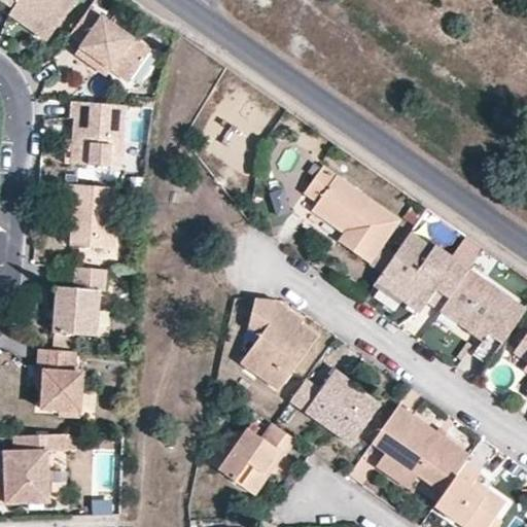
[(13,7),(27,18),(23,24),(46,41),(74,0),(0,0),(0,12),(6,18),(8,13),(13,7)]
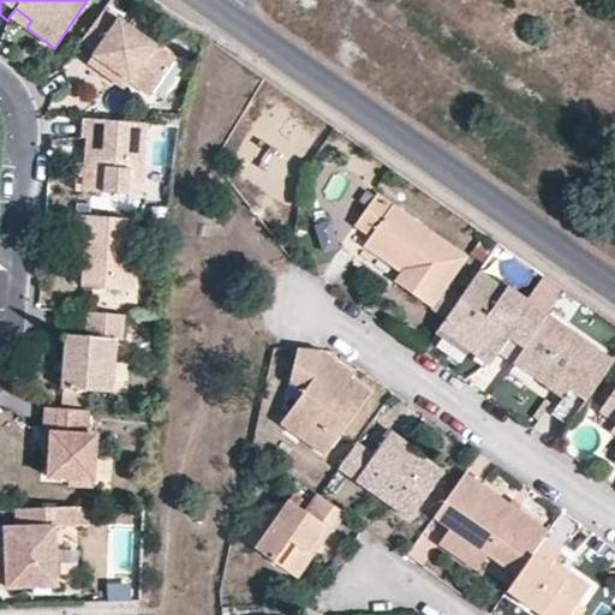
[(10,16),(27,28),(31,21),(16,9),(10,16)]
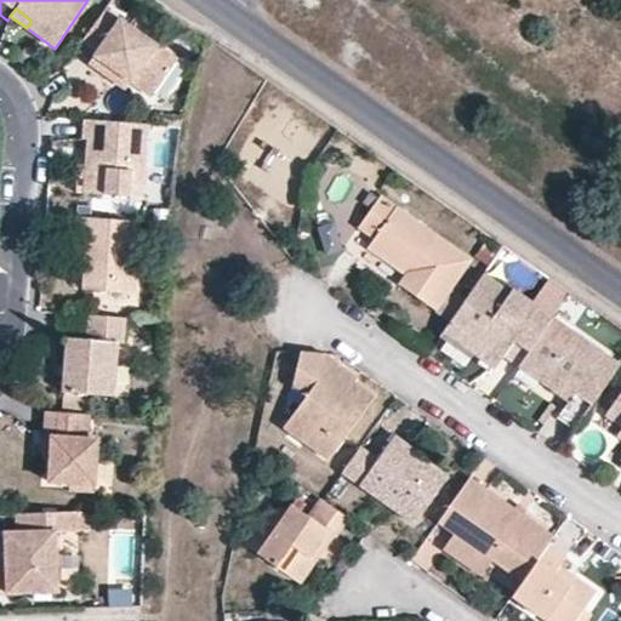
[(130,80),(152,95),(176,60),(106,9),(83,41),(96,51),(93,55),(130,80)]
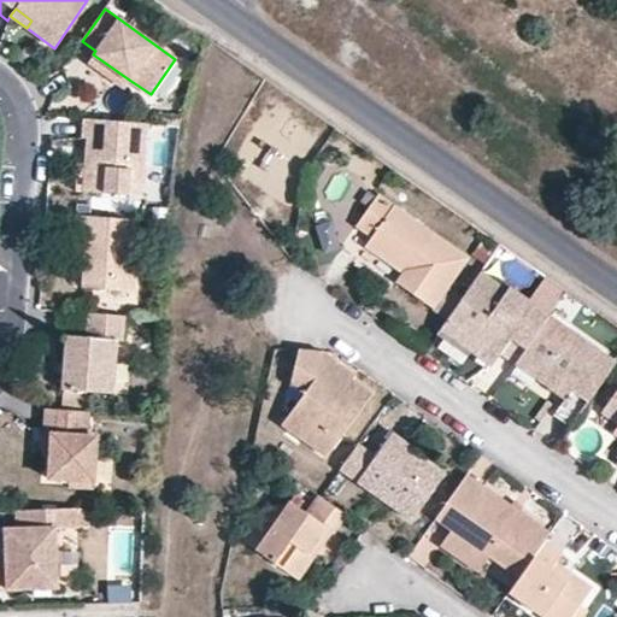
[(87,64),(123,88),(129,80),(93,54),(87,64)]
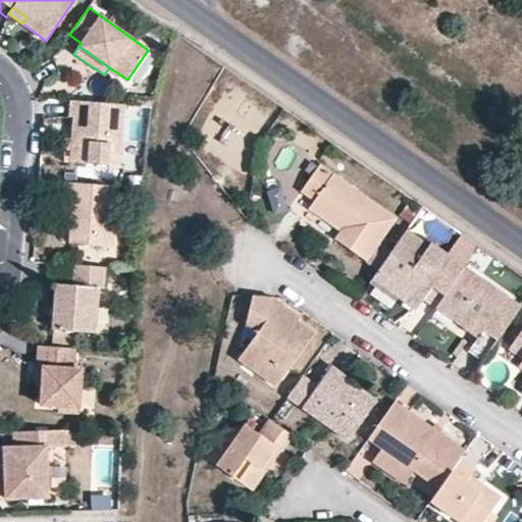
[(155,98),(133,96),(132,105),(152,107),(155,98)]
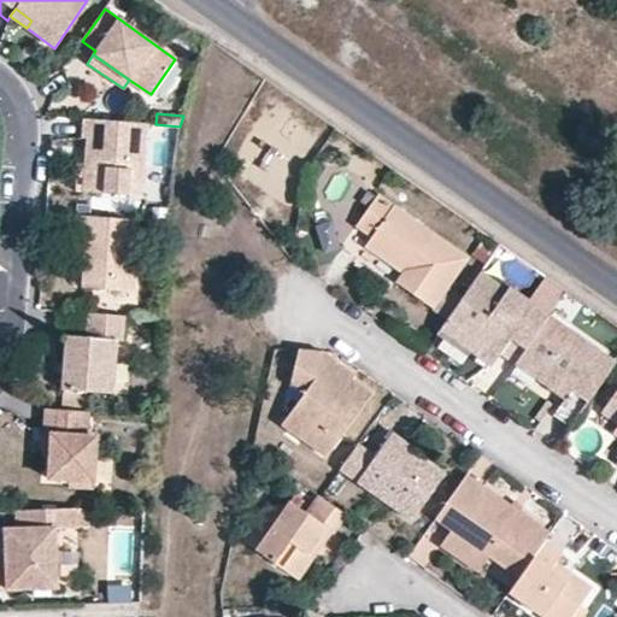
[(84,163),(77,163),(75,191),(142,195),(147,124),(83,119),(82,137),(86,139),(84,163)]
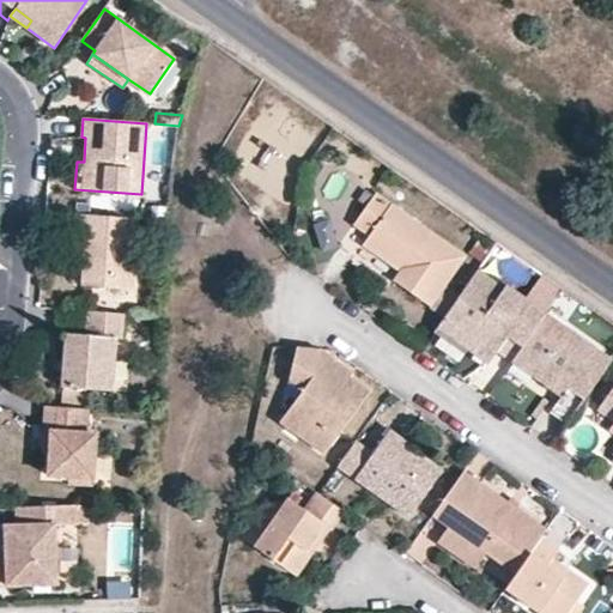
[(459,297),(444,286),(465,256),(375,193),(374,195),(366,190),(359,201),(365,206),(353,224),(369,235),(368,237),(405,265),(400,271),(394,280),(444,316),(459,297)]
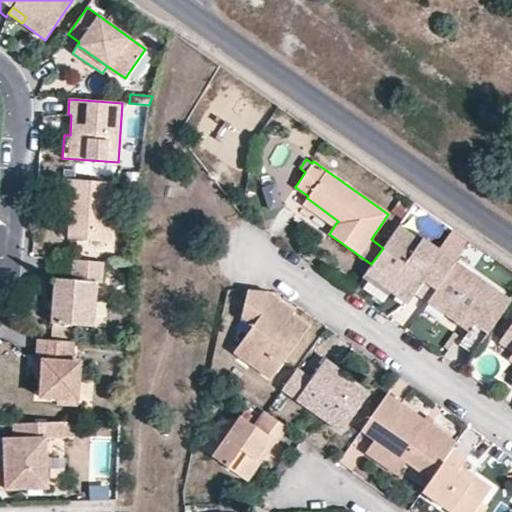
[(115,183),(62,179),(61,192),(64,193),(71,193),(70,214),(68,238),(111,242),(115,183)]
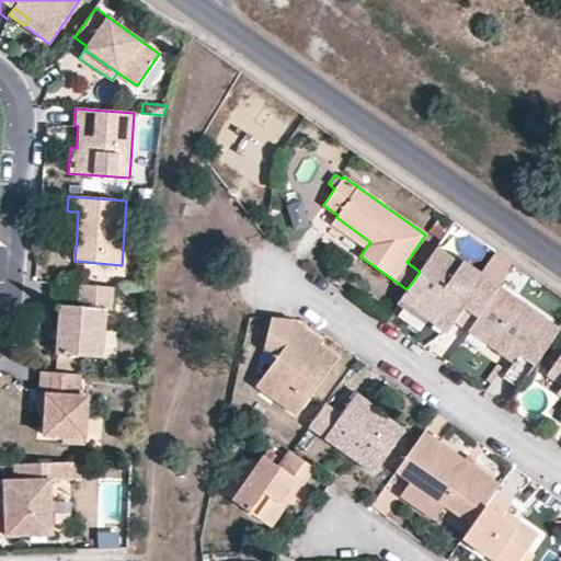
[(69,235),(77,235),(78,212),(70,212),(69,235)]
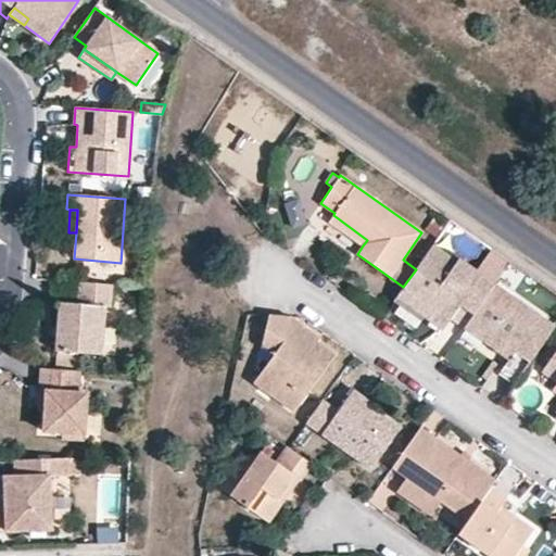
[(333,215),(329,222),(363,245),(367,240),(333,215)]
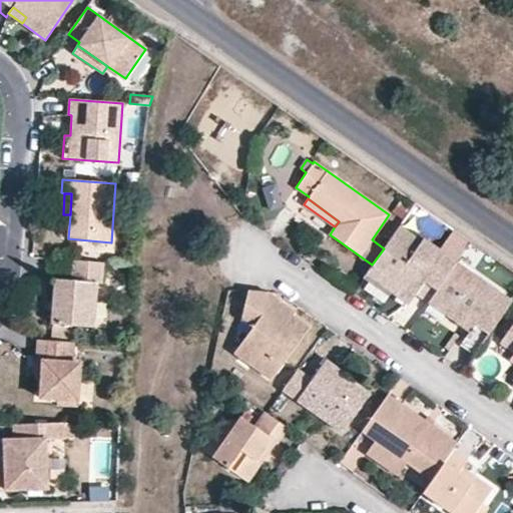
[(396,296),(409,304),(424,282),(437,290),(457,262),(439,249),(423,238),(421,241),(400,225),(384,248),(372,265),(370,267),(401,289),(396,296)]
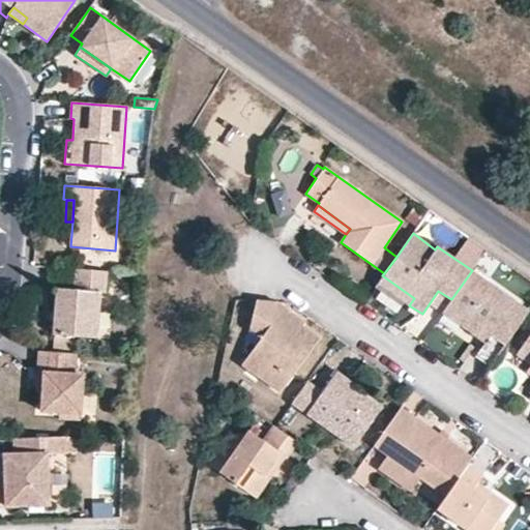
[(468,237),(453,258),(472,270),(487,249),(468,237)]
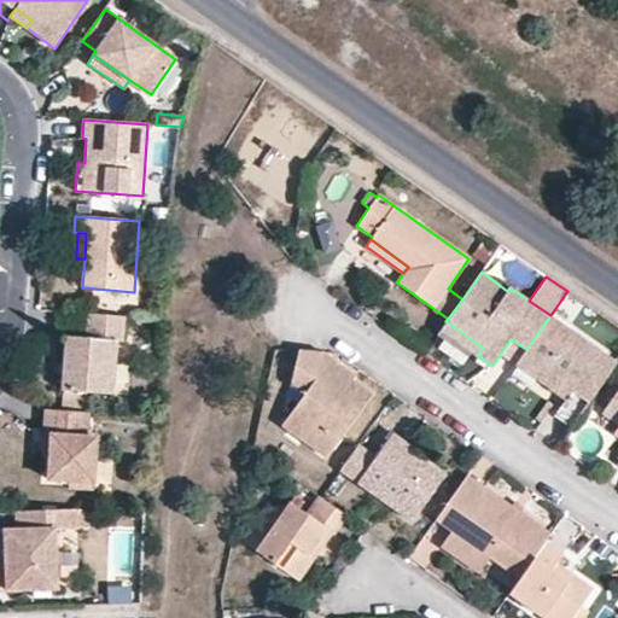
[(65,336),(62,389),(64,390),(63,410),(88,412),(89,391),(112,394),(116,342),(123,342),(124,316),(88,314),(86,337),(65,336)]
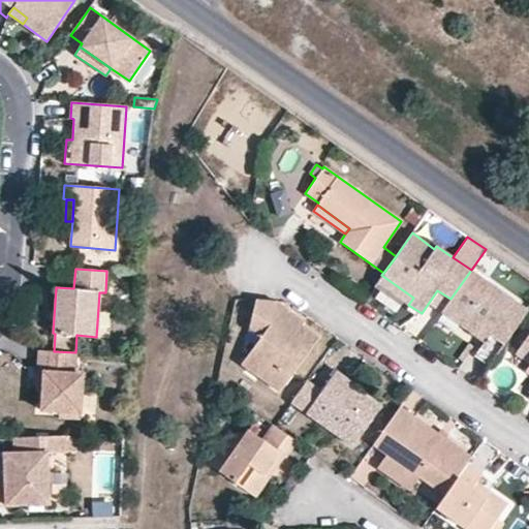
[(441,312),(484,341),(473,355),(489,366),(501,348),(505,341),(528,310),(471,270),(450,299),(441,312)]
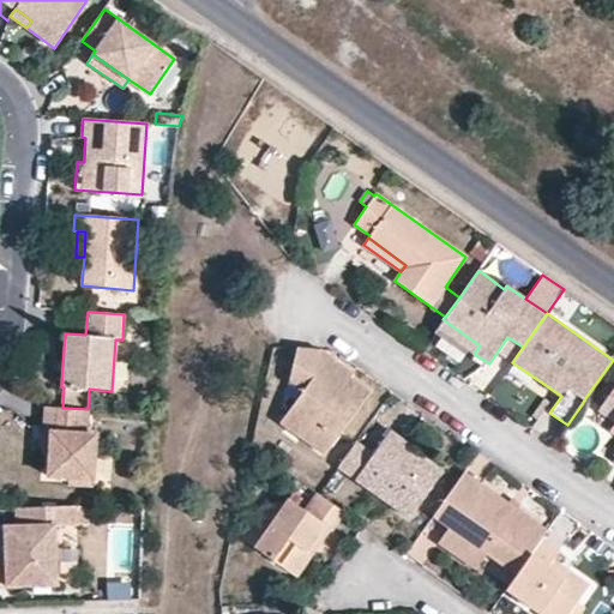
[(438,327),(474,354),(480,345),(443,319),(438,327)]
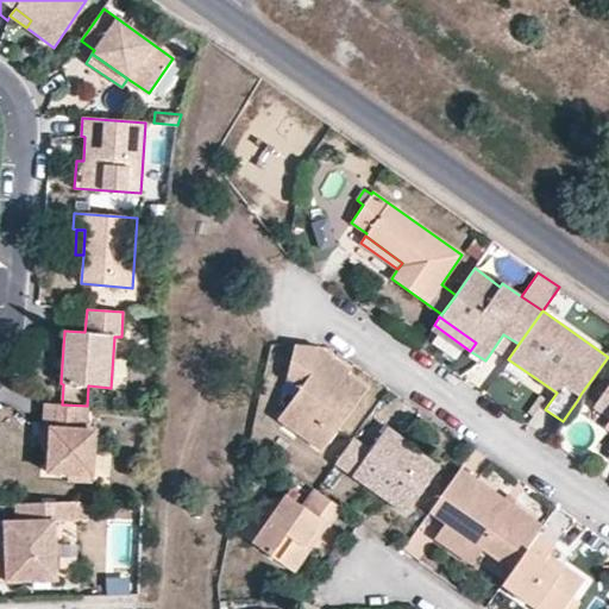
[(286,378),(300,388),(277,418),(321,451),(366,389),(347,374),(343,381),(319,363),(326,353),(318,347),(294,345),(286,378)]
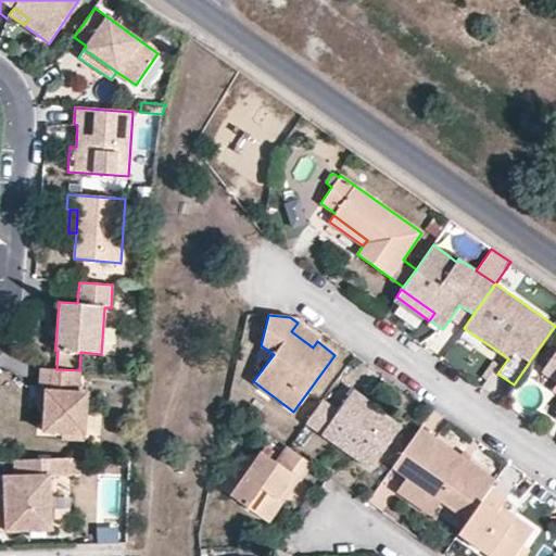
[(298,323),(291,331),(313,348),(317,341),(319,339),(298,323)]
